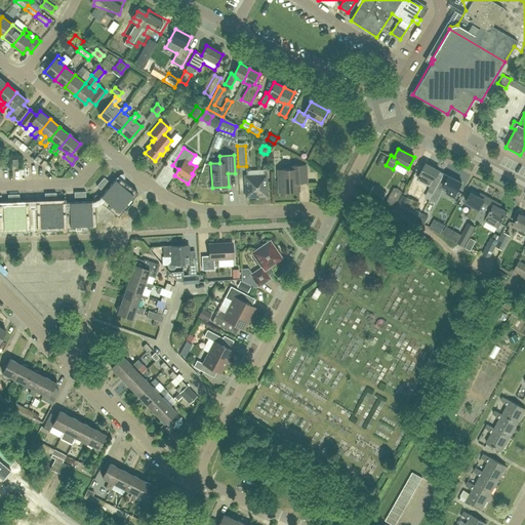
[(431,186),(432,186),(436,188),(440,182),(444,173),(439,171),(440,170),(427,163),(418,179),(431,186)]
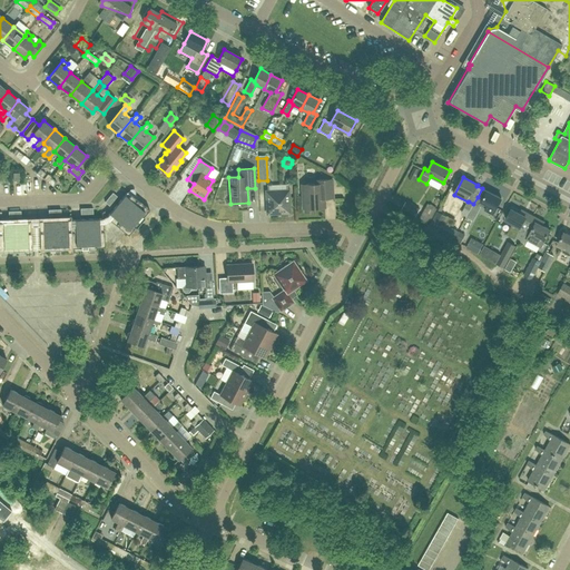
[(313,208),(321,207),(324,207),(324,198),(333,197),(332,194),(332,179),(314,179),(314,184),(301,185),(302,208),(304,208),(304,212),(313,212),(313,208)]
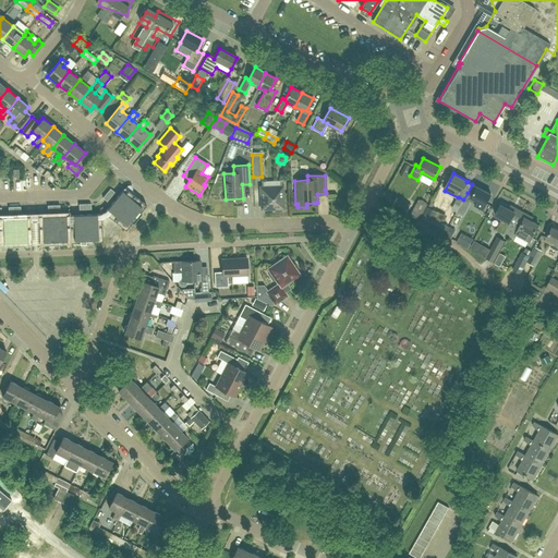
[(477,186),(476,187),(472,184),(468,193),(463,199),(469,203),(470,201),(476,203),(475,205),(483,209),(492,194),(477,186)]
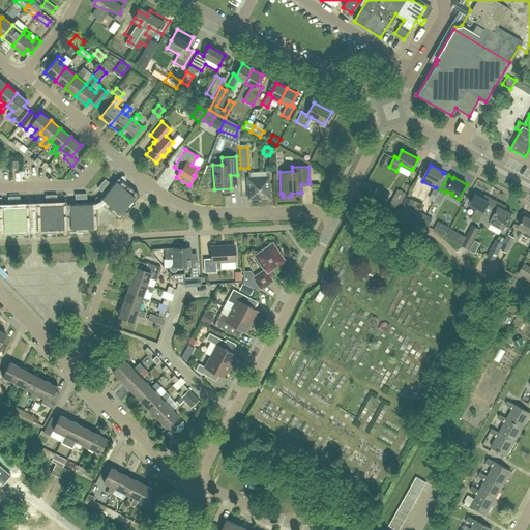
[(252,198),(269,198),(268,177),(247,178),(247,196),(252,198)]
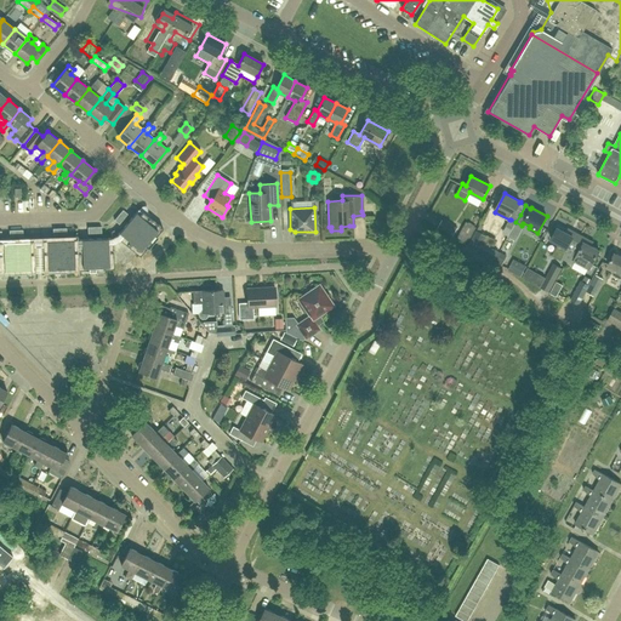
[(155,237),(163,228),(140,209),(117,237),(113,238),(41,241),(41,243),(34,243),(34,241),(0,241),(0,273),(10,273),(10,269),(24,269),(24,272),(35,272),(35,271),(43,271),(43,272),(53,271),(53,268),(68,267),(68,271),(89,269),(89,267),(103,266),(103,269),(114,268),(113,263),(125,263),(129,261),(136,252),(140,256),(147,248),(144,246),(153,234),(155,237)]
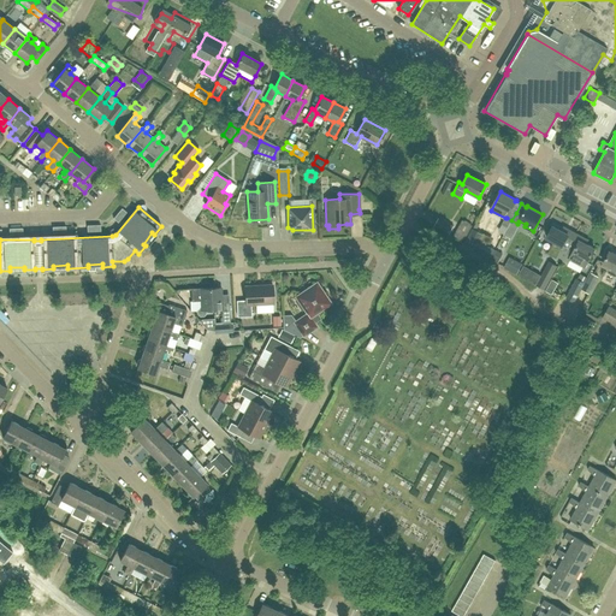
[(505,218),(502,224),(508,227),(511,220),(507,218),(505,218)]
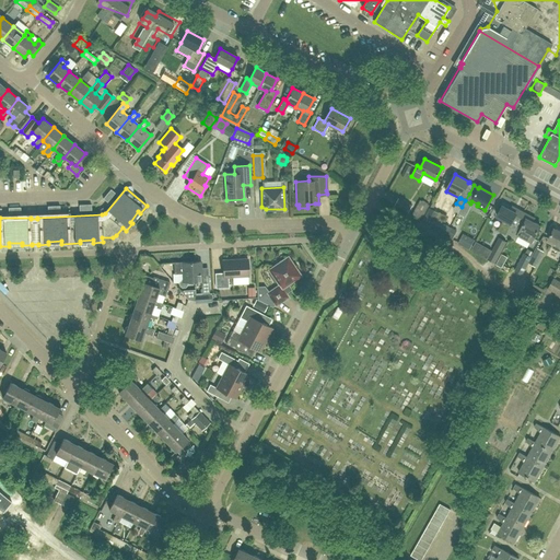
[(409,212),(412,206),(398,199),(395,206),(409,212)]
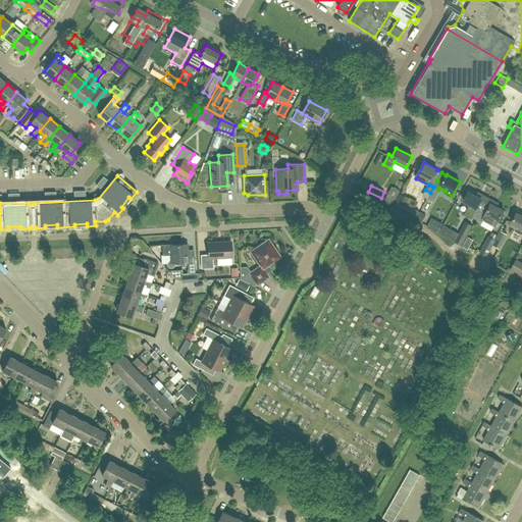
[(393,204),(400,192),(390,187),(383,199),(393,204)]
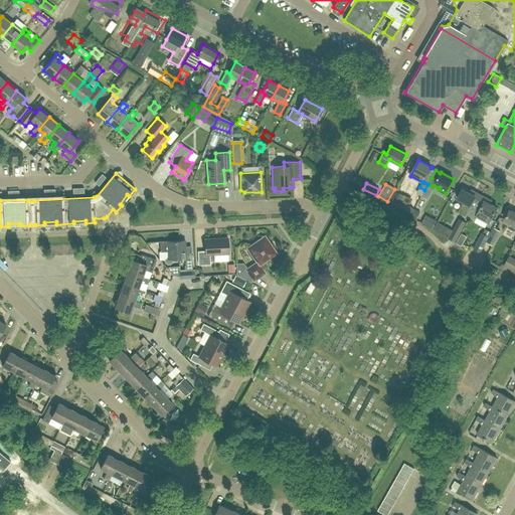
[(470,217),(481,195),(472,190),(470,193),(462,189),(457,198),(464,202),(458,212),(469,218),(470,217)]
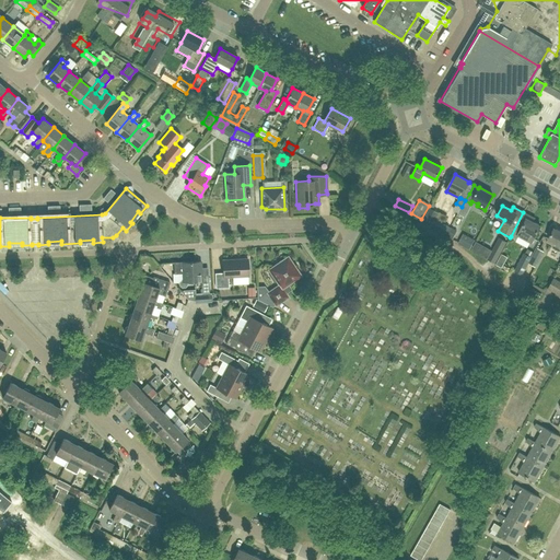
[(430,208),(422,220),(422,221),(429,224),(446,234),(451,228),(435,220),(440,213),(430,208)]
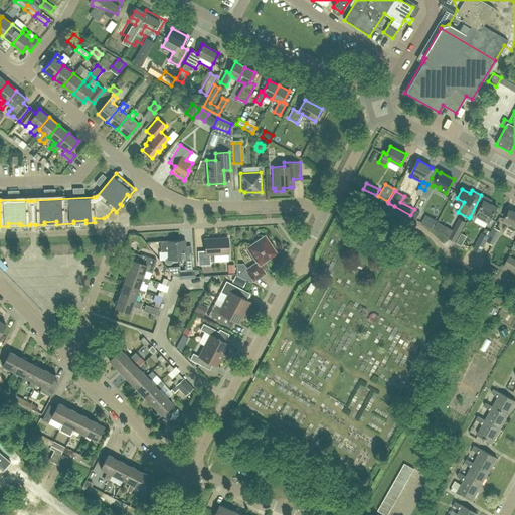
[(470,217),(475,220),(477,216),(489,223),(497,207),(490,203),(491,201),(481,195),(470,217)]
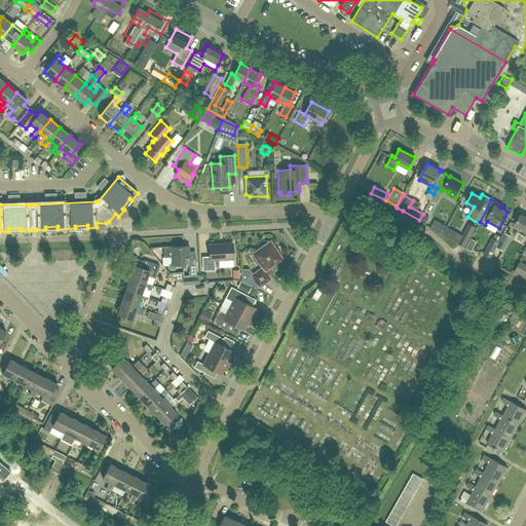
[(525,247),(525,217),(521,215),(515,224),(522,228),(521,230),(525,232),(525,246),(525,247)]
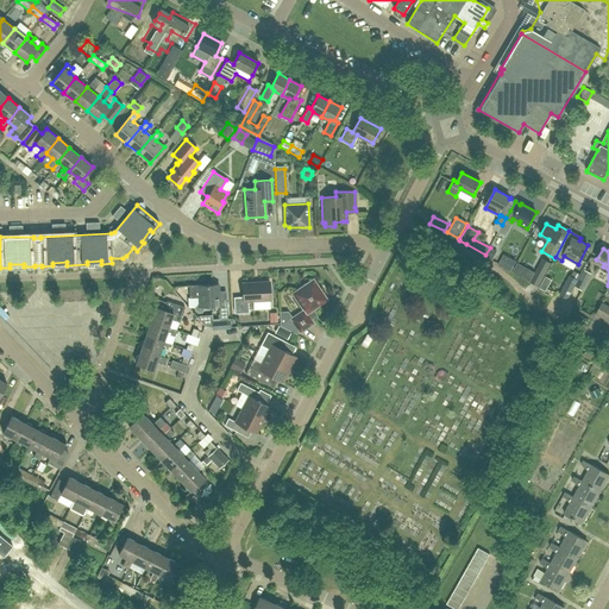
[(500,262),(497,264),(510,271),(512,269),(516,262),(503,255),(500,262)]
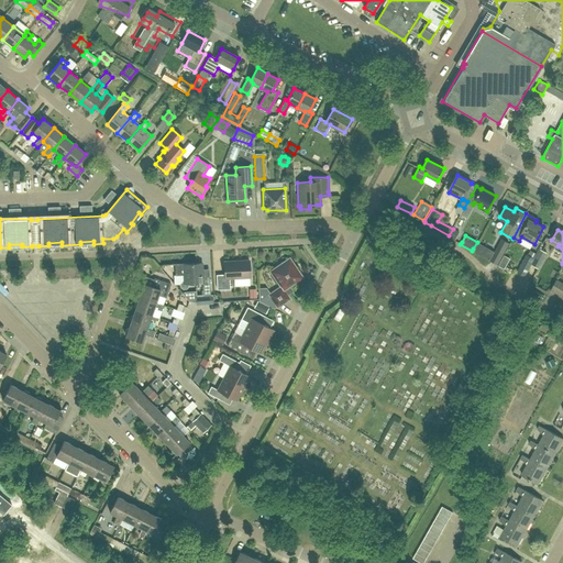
[(497,265),(509,243),(501,239),(489,261),(492,262),(497,265)]
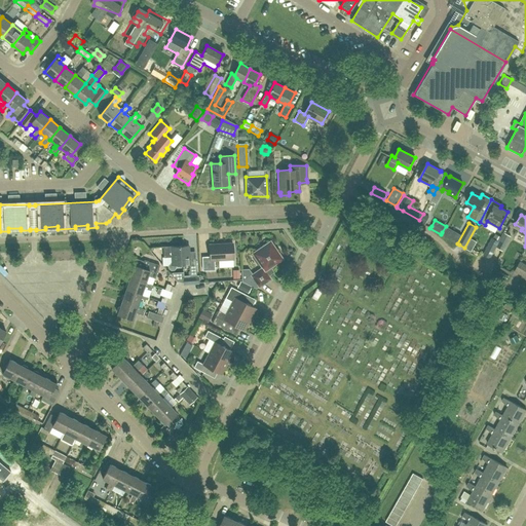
[(454,231),(449,238),(456,242),(461,235),(454,231)]
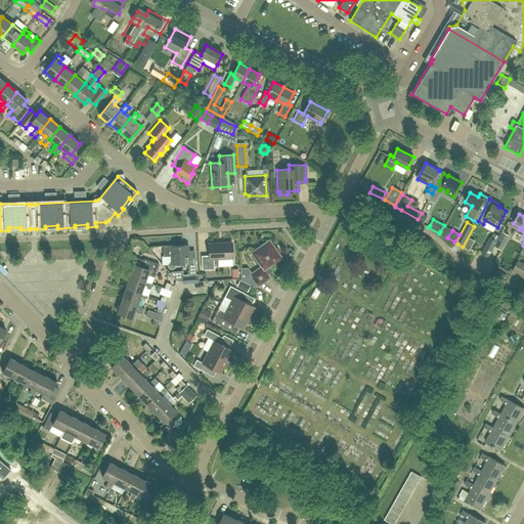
[(501,251),(509,235),(503,232),(494,247),(501,251)]
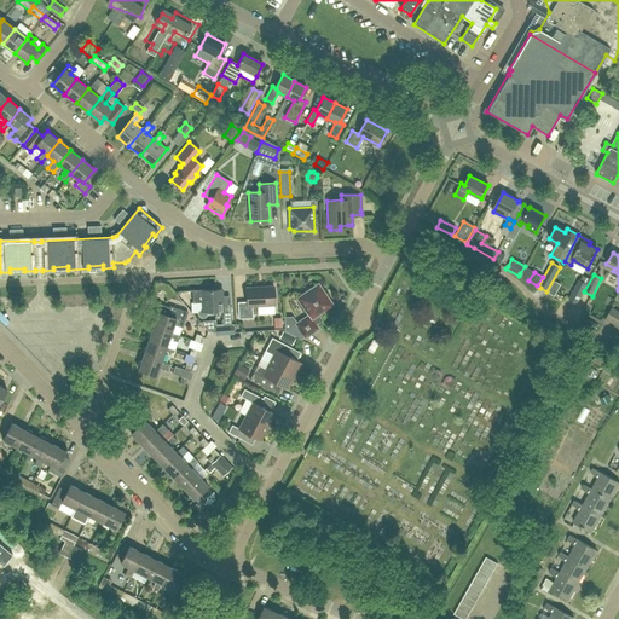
[(577,304),(588,284),(579,279),(570,299),(577,304)]
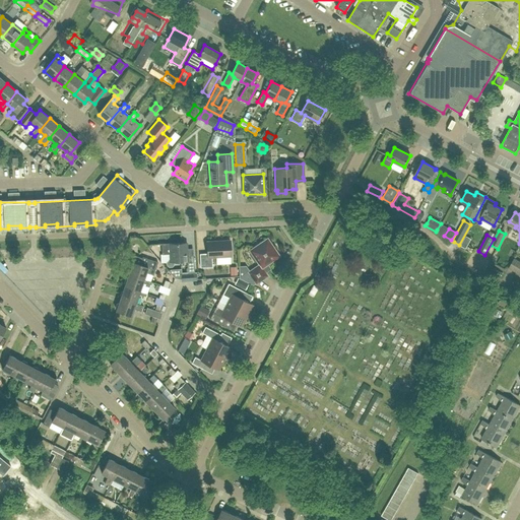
[(466,236),(462,243),(460,245),(466,248),(467,246),(471,239),(466,236)]
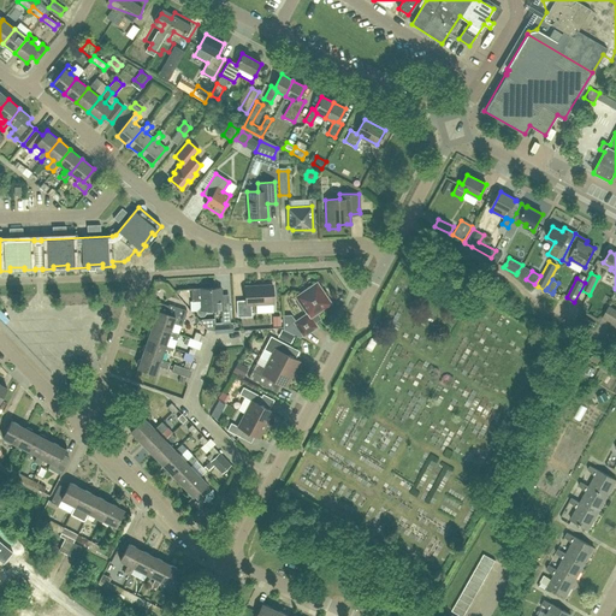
[(303,308),(307,313),(294,323),(303,335),(315,326),(309,317),(330,303),(317,283),(296,296),(297,300),(296,301),(301,309),(303,308)]
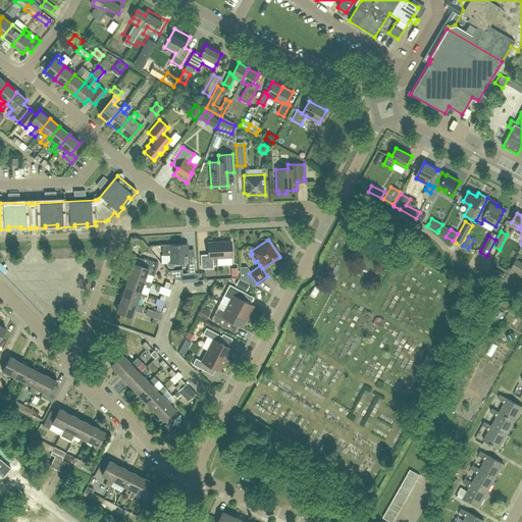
[(201,268),(212,267),(212,258),(231,257),(230,242),(207,243),(208,255),(200,255),(201,268)]
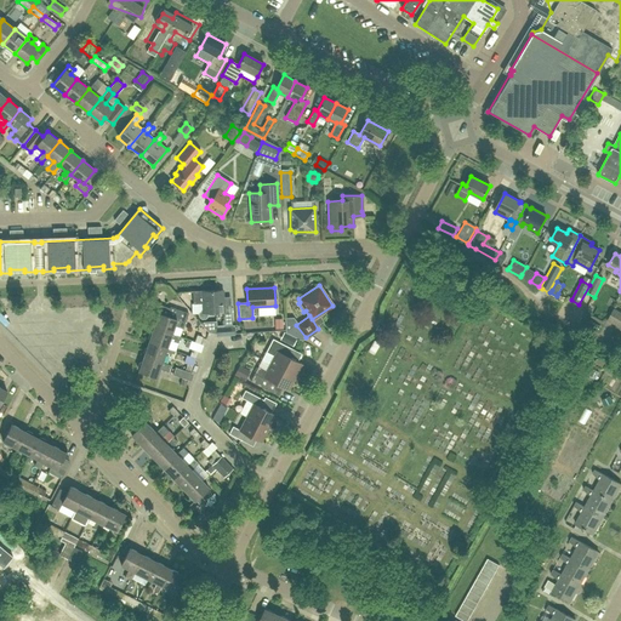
[(223,307),(222,290),(200,291),(192,291),(193,303),(203,303),(203,309),(200,309),(198,312),(199,315),(201,318),(205,318),(208,315),(206,312),(223,311),(223,326),(232,325),(231,306),(223,307)]
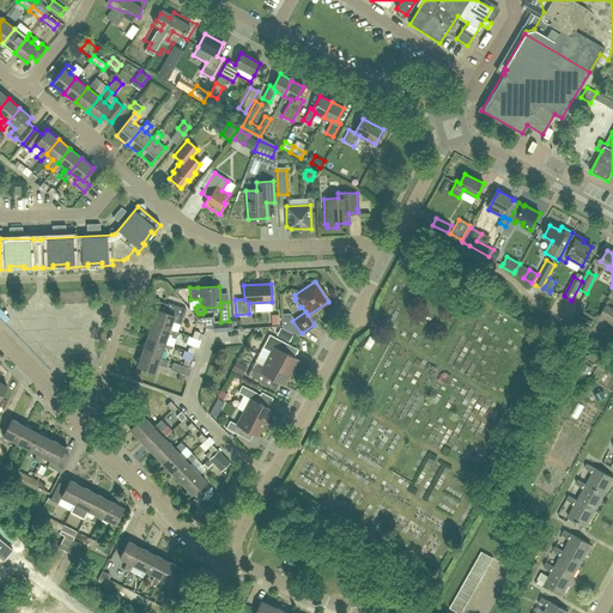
[(169,329),(171,321),(181,325),(186,309),(168,303),(164,311),(156,309),(155,315),(152,316),(151,321),(151,323),(169,329)]
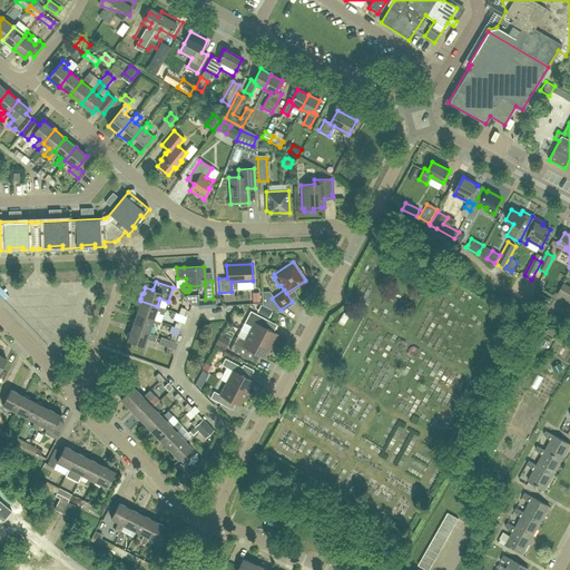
[(569,300),(569,287),(563,284),(558,294),(569,300)]
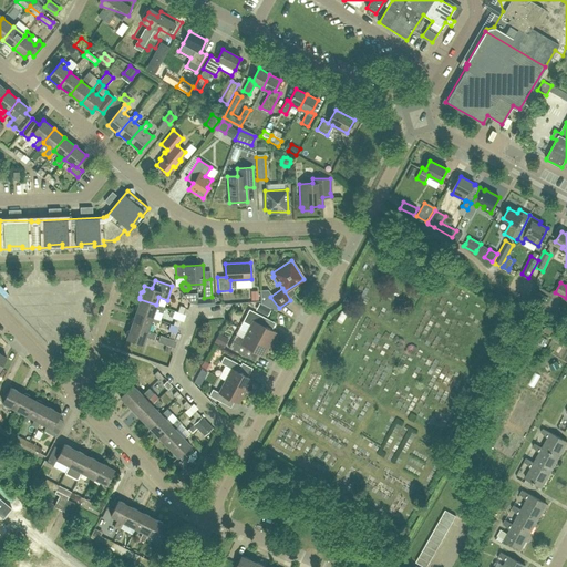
[(275,311),(279,308),(270,297),(260,303),(275,311)]
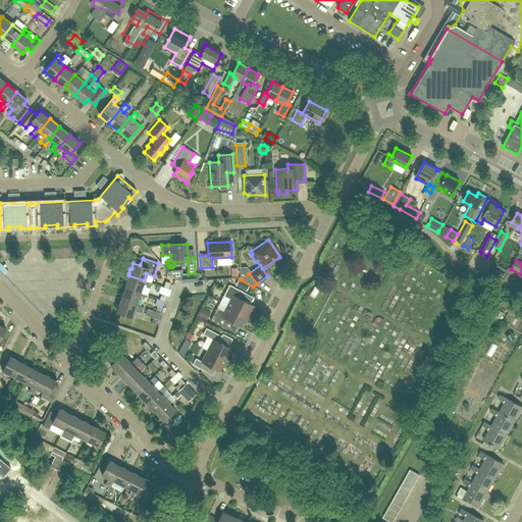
[(151,282),(144,280),(128,275),(127,280),(125,281),(123,285),(124,286),(124,288),(140,293),(143,283),(146,284),(145,286),(150,289),(151,282)]
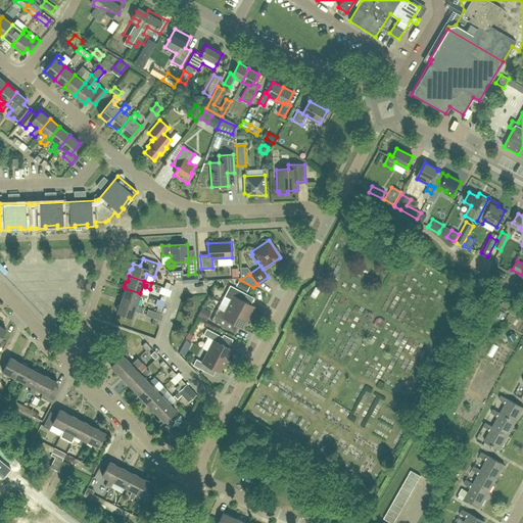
[(250,285),(244,282),(241,288),(246,291),(250,285)]
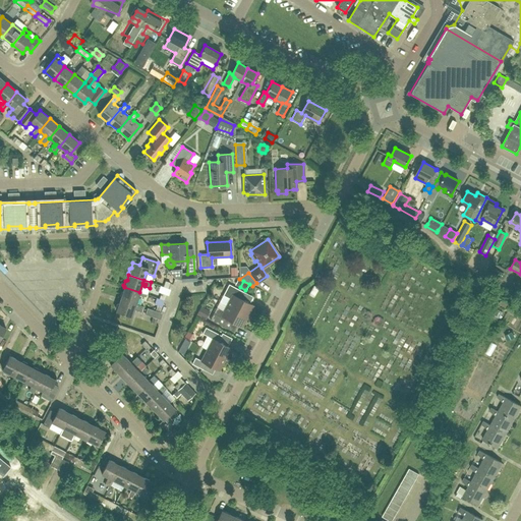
[(227,305),(247,315),(252,305),(241,299),(245,292),(229,284),(223,295),(230,298),(227,305)]
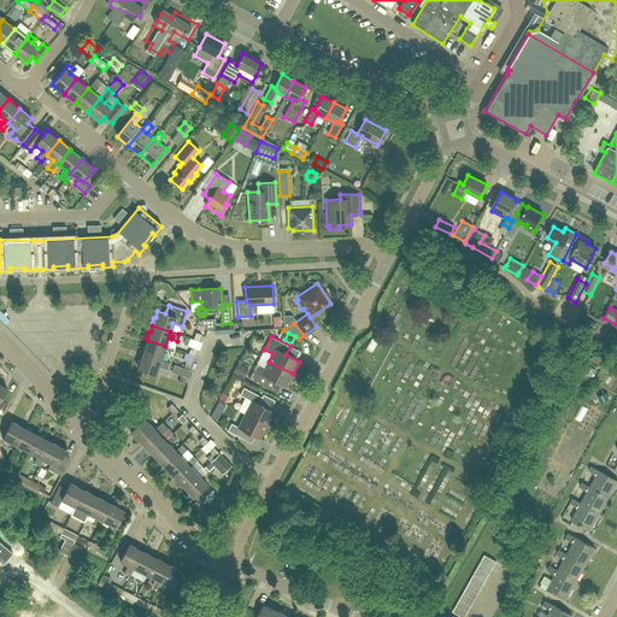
[(371,352),(377,341),(371,339),(365,348),(371,352)]
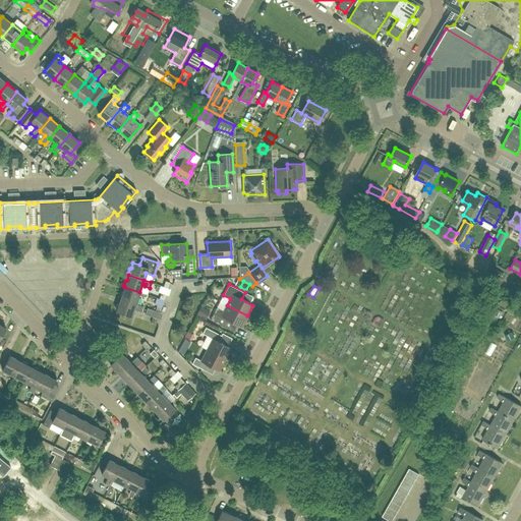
[(147,294),(139,292),(124,287),(123,292),(121,292),(119,296),(120,298),(135,304),(135,303),(138,295),(141,296),(140,298),(146,299),(147,294)]
